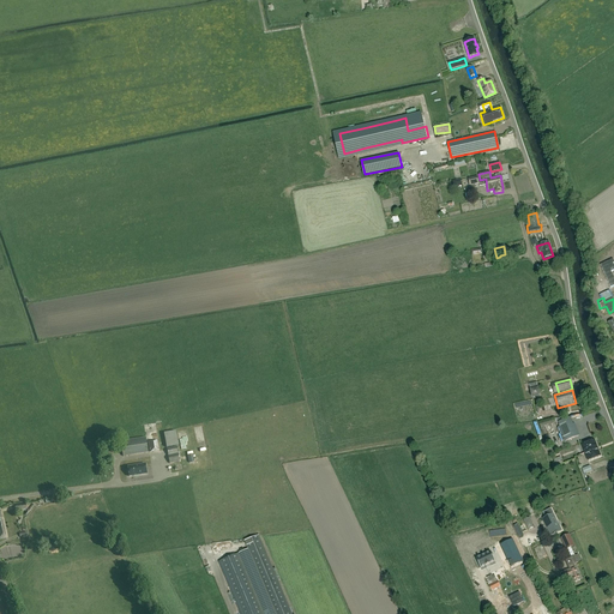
[(557,422),(565,441),(579,437),(575,425),(573,425),(570,417),(557,422)]
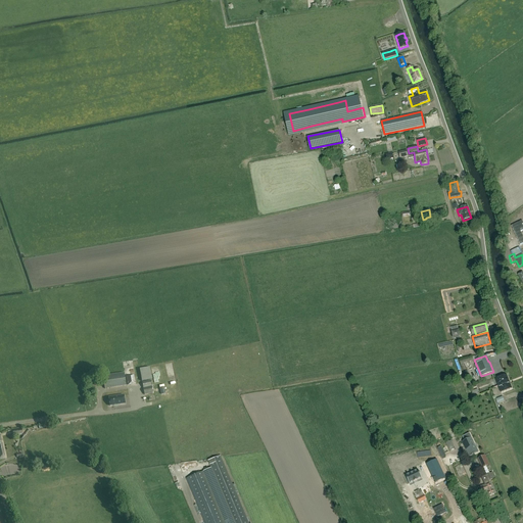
[(140,369),(142,381),(152,379),(150,367),(140,369)]
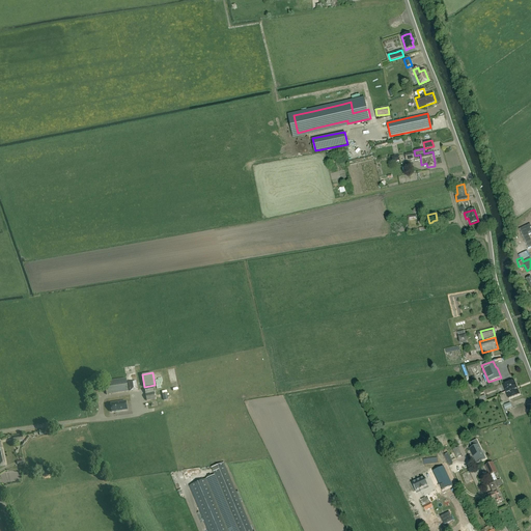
[(105,382),(107,395),(128,392),(126,379),(105,382)]
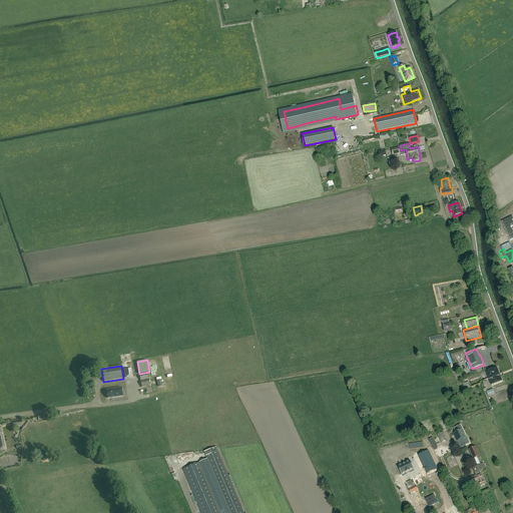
[(124,377),(131,376),(130,367),(123,367),(124,377)]
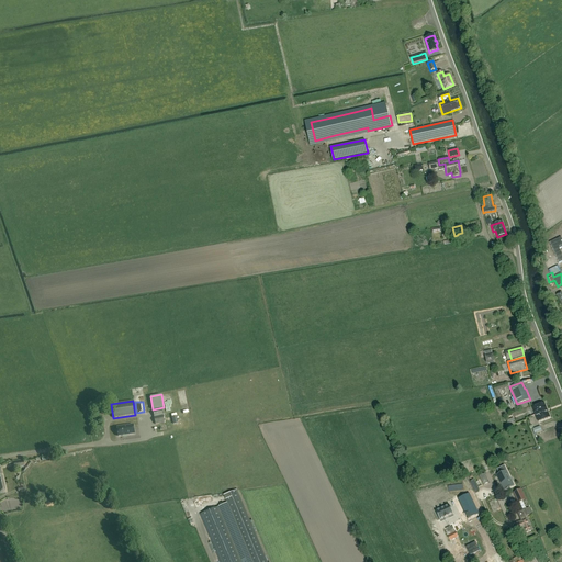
[(544,413),(547,412),(543,404),(532,408),(536,415),(544,412),(544,413)]
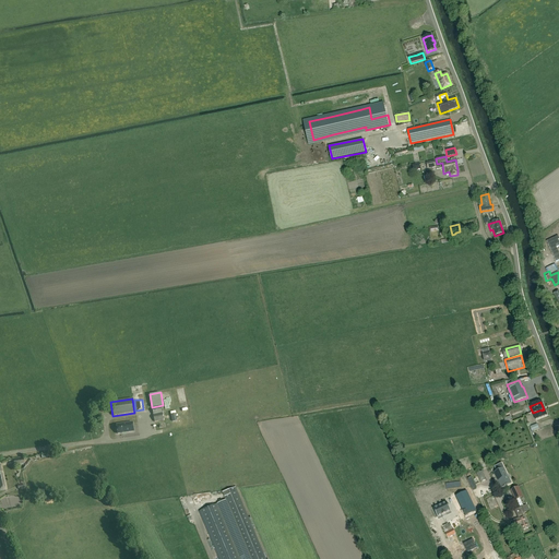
[(152,408),(154,423),(163,420),(161,407),(152,408)]
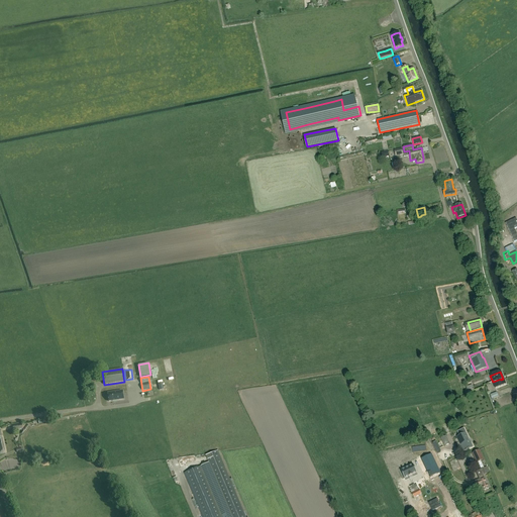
[(505,385),(503,379),(501,380),(501,379),(493,382),(495,389),(505,385)]
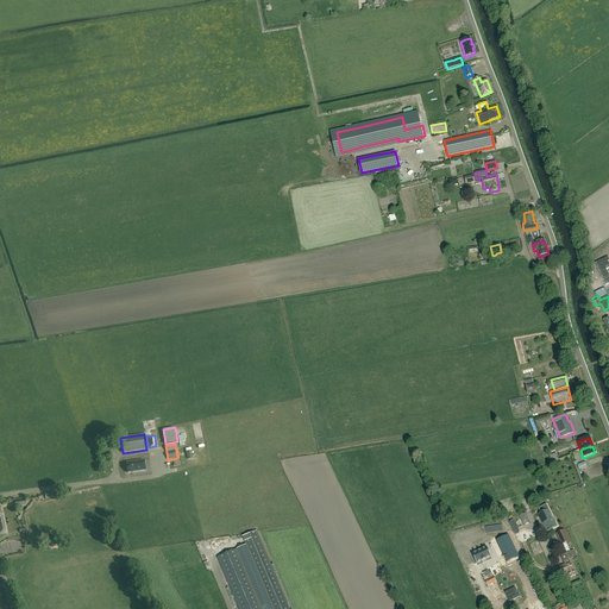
[(572,451),(576,462),(583,459),(579,449),(572,451)]
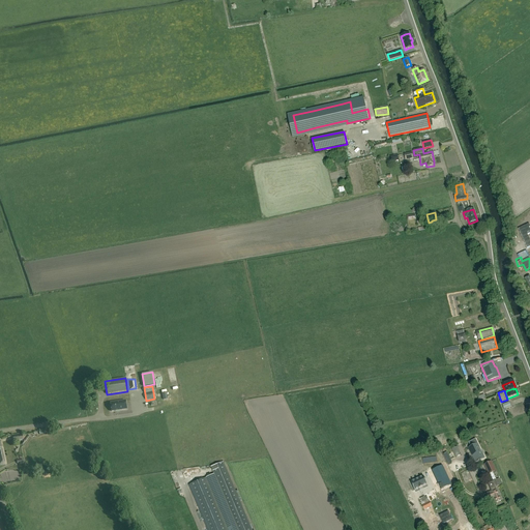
[(110,403),(111,411),(126,409),(125,401),(110,403)]
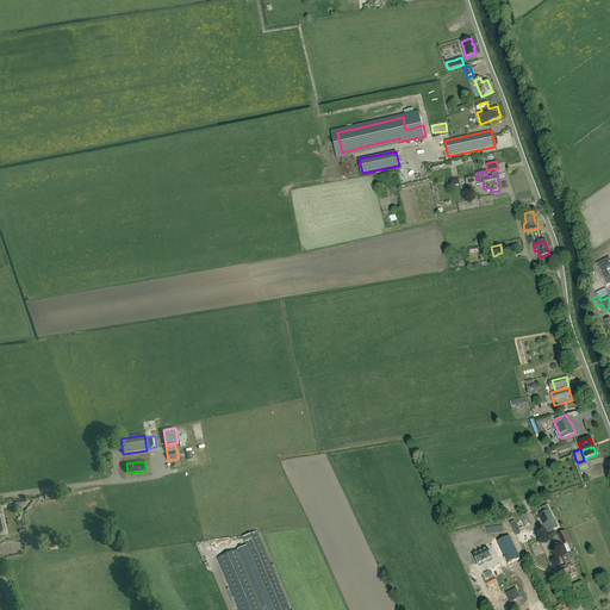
[(558,527),(547,505),(547,506),(542,510),(543,514),(542,515),(540,516),(547,531),(552,529),(553,530),(558,527)]
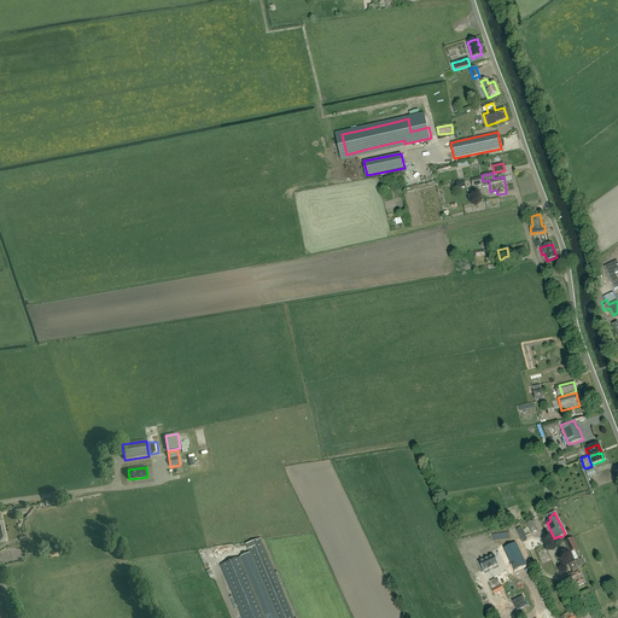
[(531,534),(537,531),(534,522),(524,525),(528,532),(530,531),(531,534)]
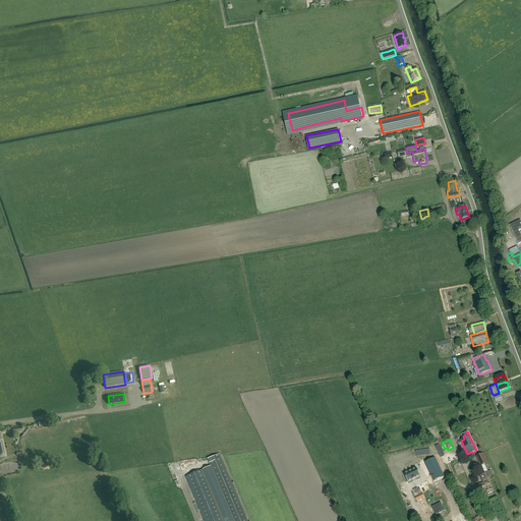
[(481,466),(484,474),(480,475),(483,483),(477,485),(480,493),(484,490),(486,495),(494,491),(489,481),(486,482),(486,479),(493,476),(489,471),(487,472),(484,465),(487,463),(482,453),(475,457),(480,467),(481,466)]
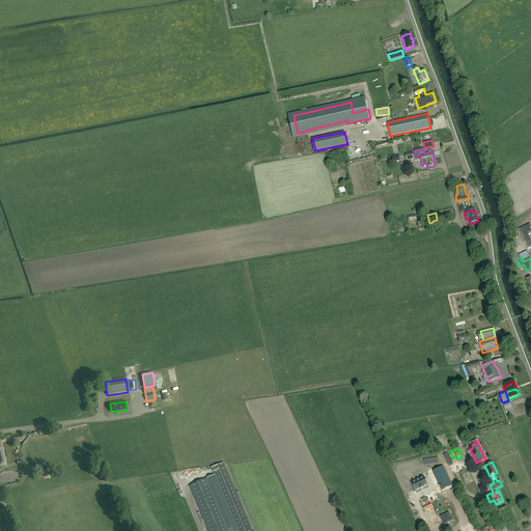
[(251,530),(223,464),(211,469),(238,530),(228,530),(206,479),(189,486),(206,530),(251,530)]
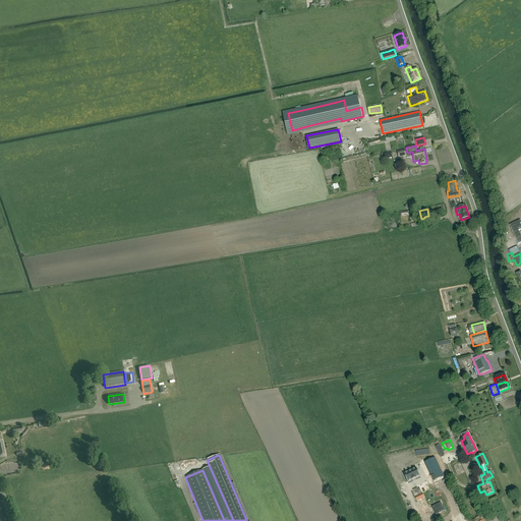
[(424,460),(433,479),(443,474),(433,456),(424,460)]
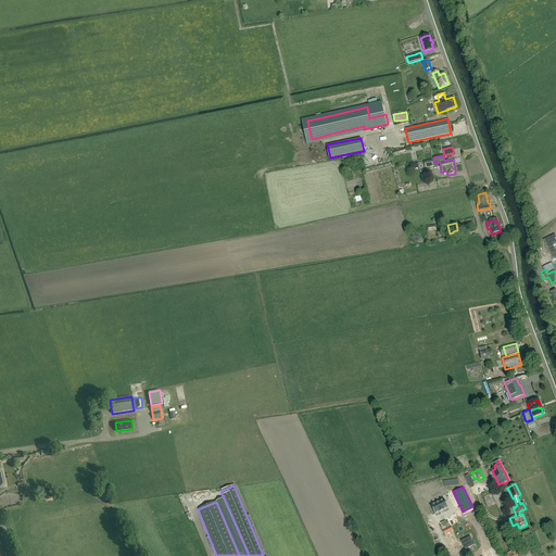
[(444,500),(431,506),(436,515),(440,513),(444,512),(444,510),(449,508),(444,500)]
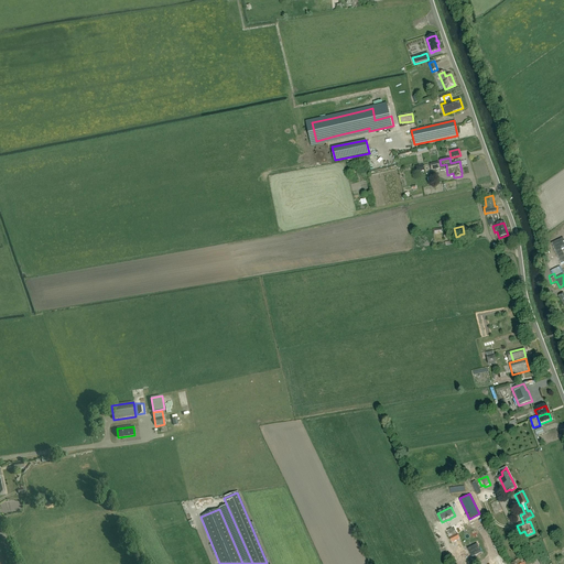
[(452,543),(459,539),(457,533),(456,534),(453,528),(447,531),(448,534),(447,534),(452,543)]
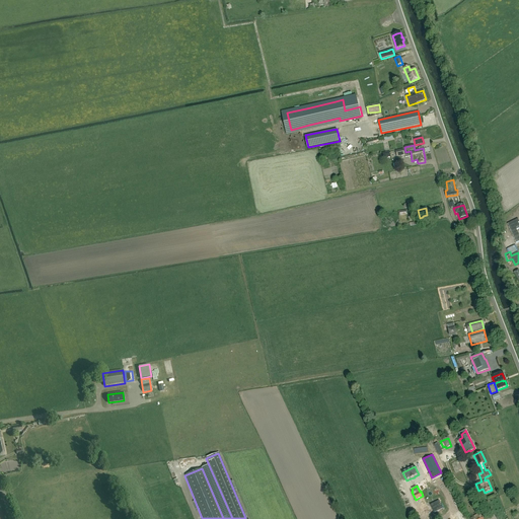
[(426,505),(418,508),(423,518),(431,515),(426,505)]
